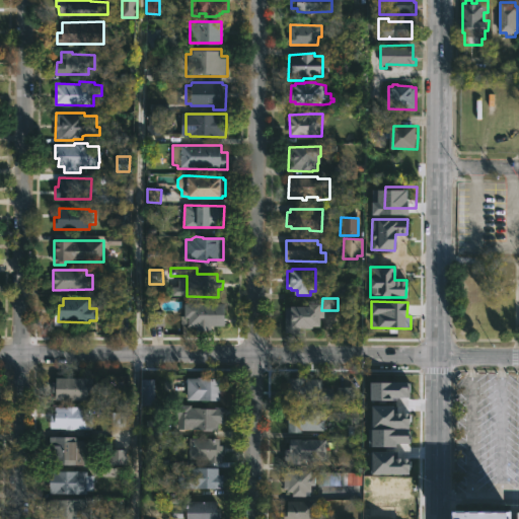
[(227,304),(226,326),(213,326),(213,331),(199,331),(199,326),(190,326),(190,317),(186,317),(186,303),(227,304)]
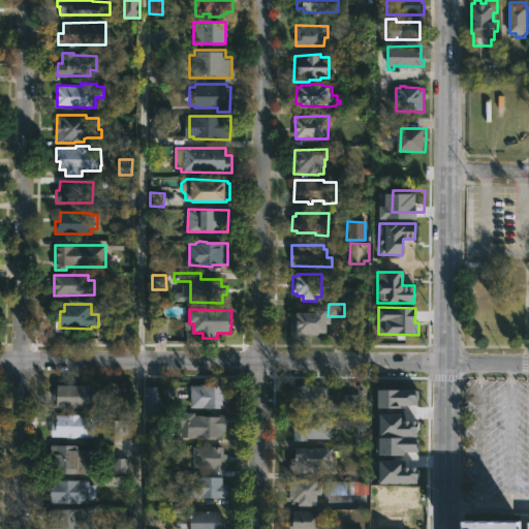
[(303,340),(290,340),(290,312),(316,313),(316,310),(328,310),(328,334),(320,334),(320,336),(303,335),(303,340)]
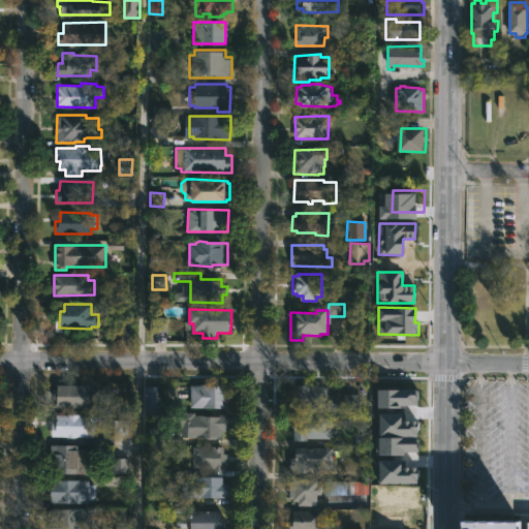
[(210,384),(210,386),(228,386),(228,410),(190,408),(191,385),(210,384)]
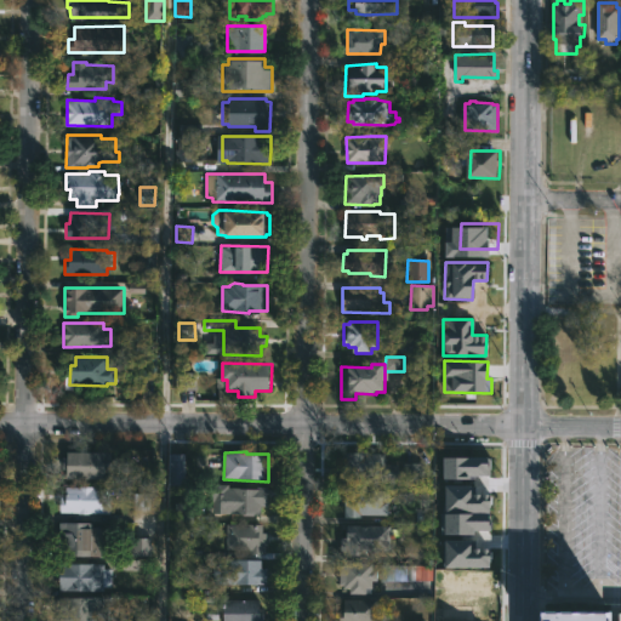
[(369,451),(369,453),(386,454),(385,465),(399,465),(398,483),(340,482),(340,466),(343,466),(343,453),(369,451)]
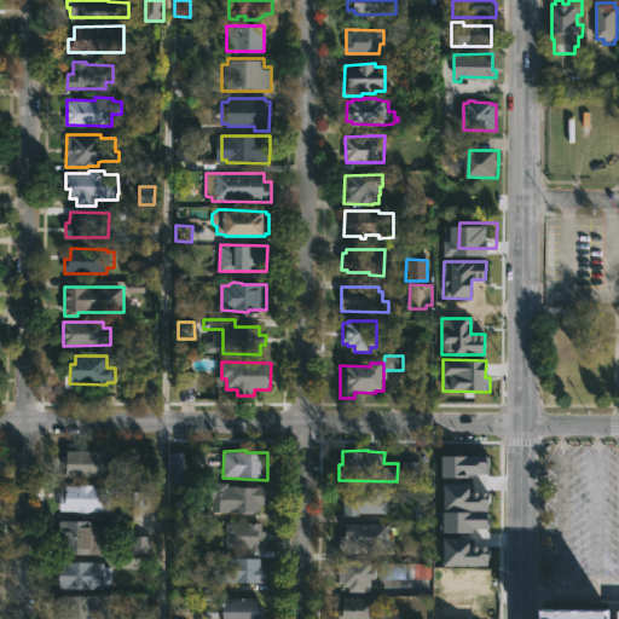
[(111,451),(111,474),(105,474),(105,478),(67,478),(67,468),(63,468),(64,457),(67,457),(67,451),(111,451)]
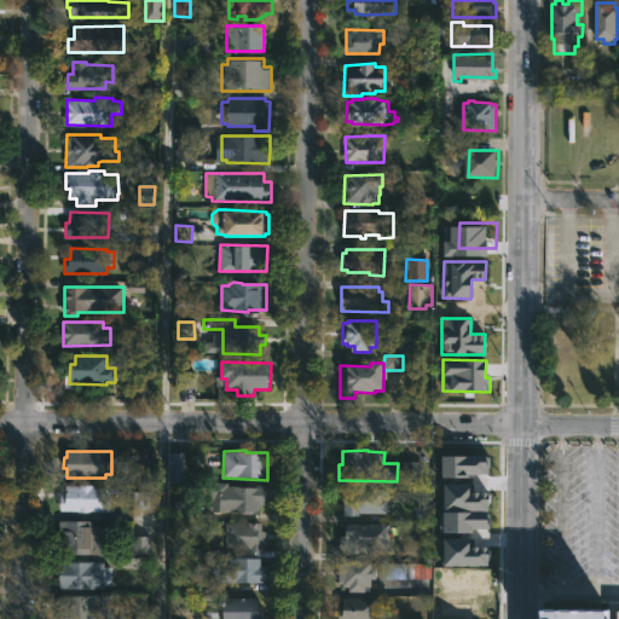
[(185,484),(167,484),(168,452),(185,453),(185,484)]
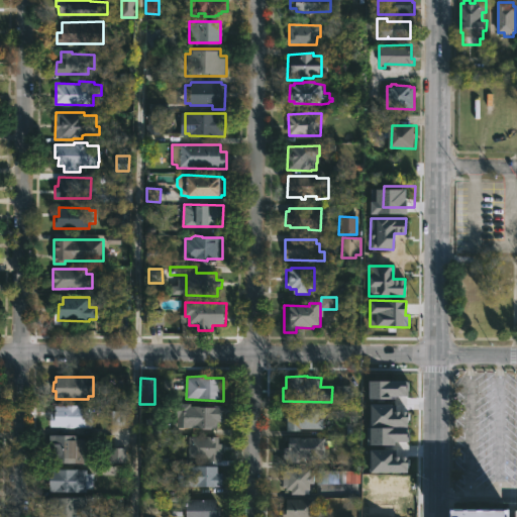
[(369,398),(407,398),(407,380),(369,381),(369,398)]
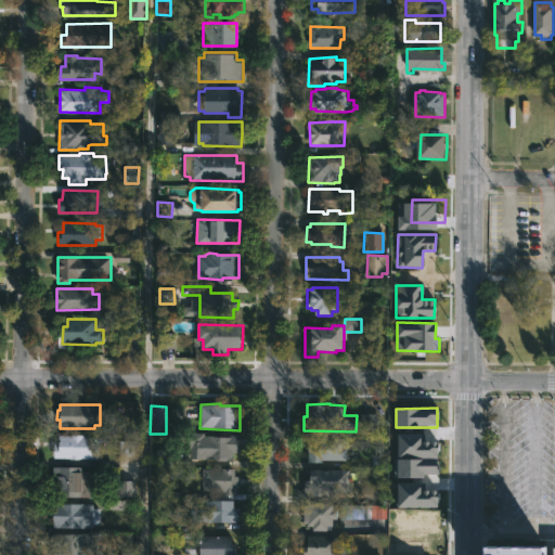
[(377,433),(377,414),(359,414),(360,434),(377,433)]
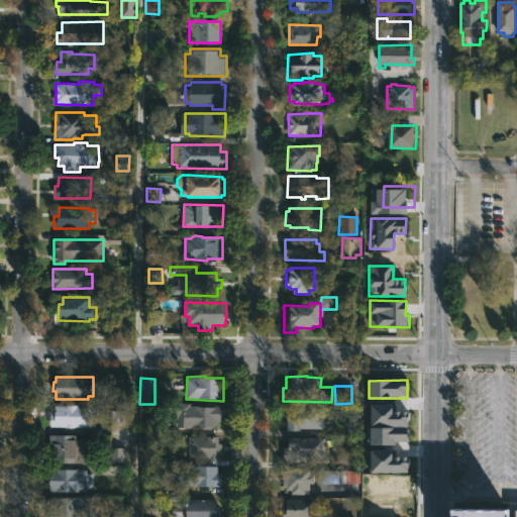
[(191,403),(190,407),(215,407),(215,406),(223,406),(223,422),(217,421),(217,429),(186,428),(186,419),(179,418),(179,403),(191,403)]
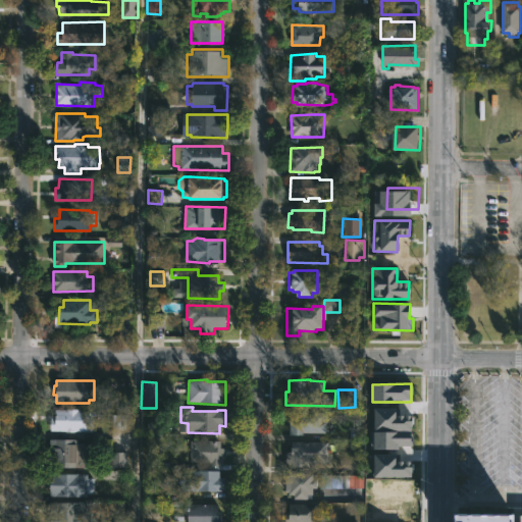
[(372,448),(411,449),(412,415),(396,415),(396,409),(372,408),(372,448)]
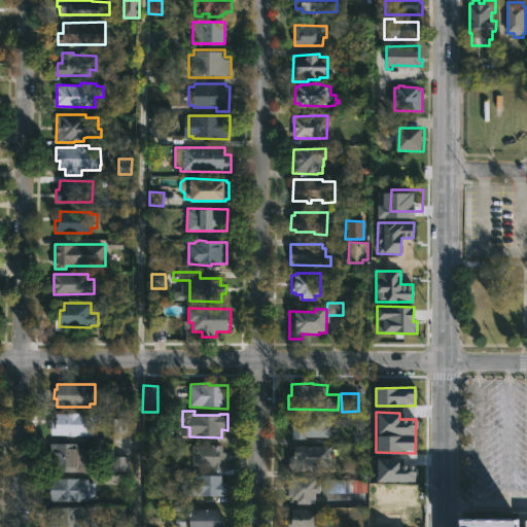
[(79,414),(86,414),(85,421),(93,422),(93,436),(51,435),(51,422),(57,422),(57,414),(79,414)]
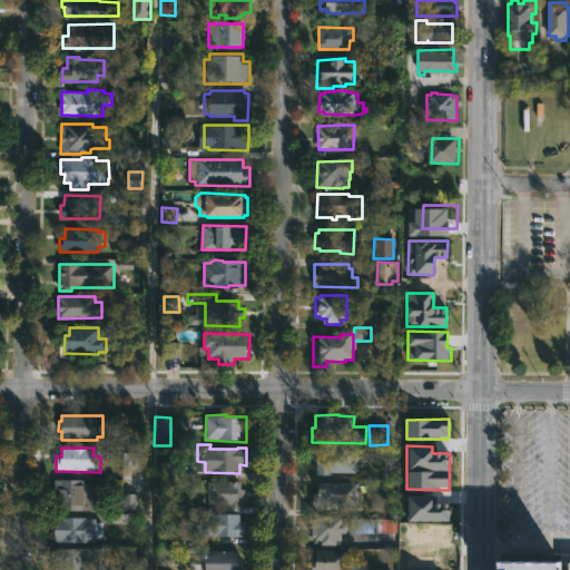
[(332,475),(317,475),(317,450),(357,451),(355,473),(332,472),(332,475)]
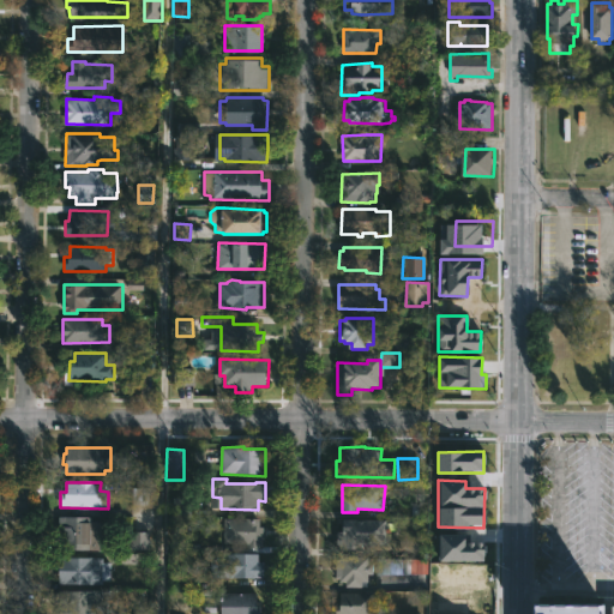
[(131,505),(148,505),(148,489),(132,489),(131,505)]
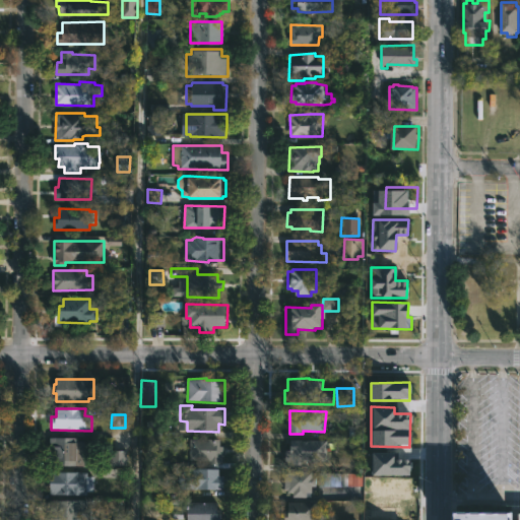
[(77,439),(77,443),(84,443),(83,466),(50,466),(50,438),(77,439)]
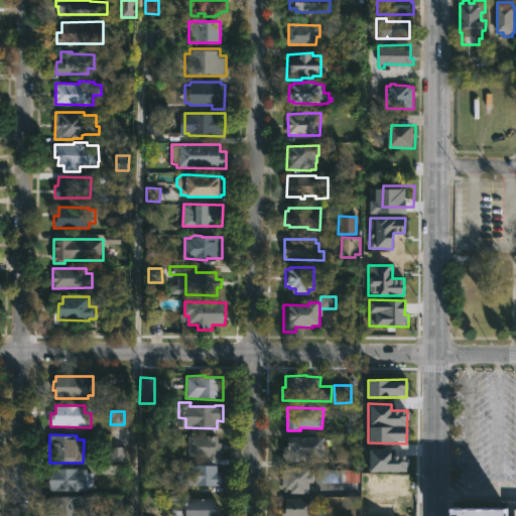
[(219,436),(219,443),(222,443),(221,462),(211,462),(209,458),(187,458),(188,446),(183,446),(184,437),(188,437),(188,435),(219,436)]
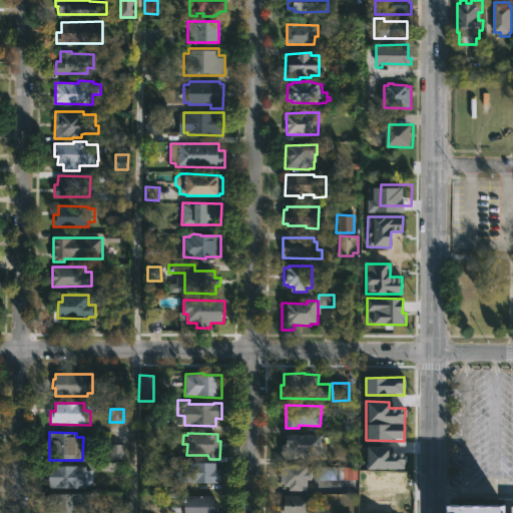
[(323,435),(323,456),(314,456),(314,457),(303,457),(303,456),(300,456),(300,459),(280,459),(280,445),(287,445),(288,434),(323,435)]
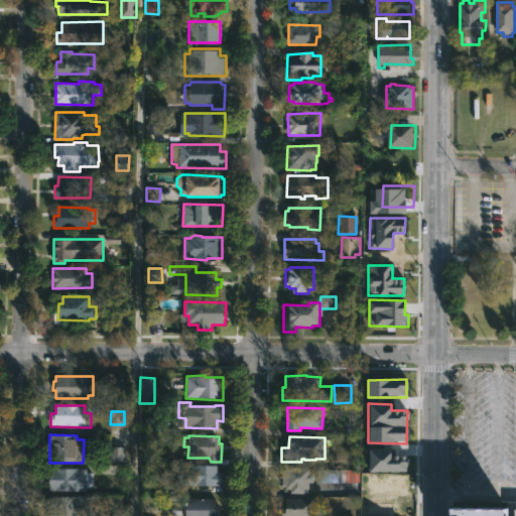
[(125,462),(124,447),(108,447),(109,462),(125,462)]
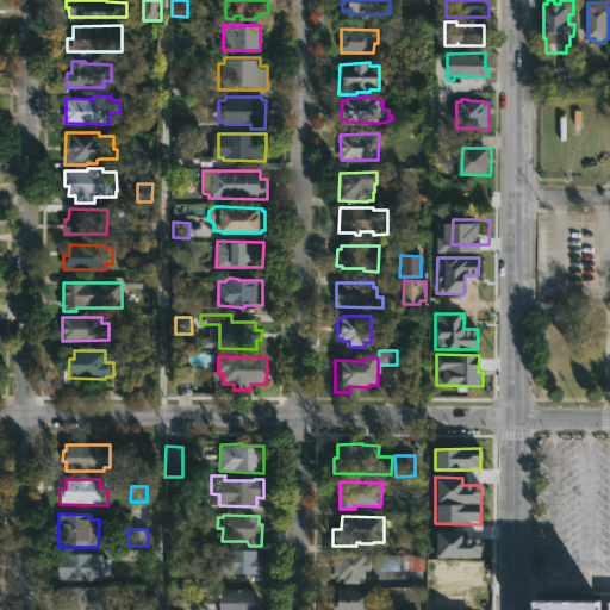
[(461,530),(436,531),(436,558),(480,558),(480,539),(461,539),(461,530)]
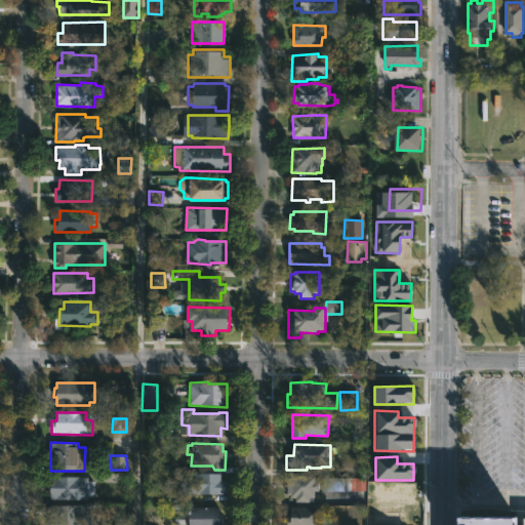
[(227,493),(180,493),(180,473),(220,474),(220,480),(227,480),(227,493)]
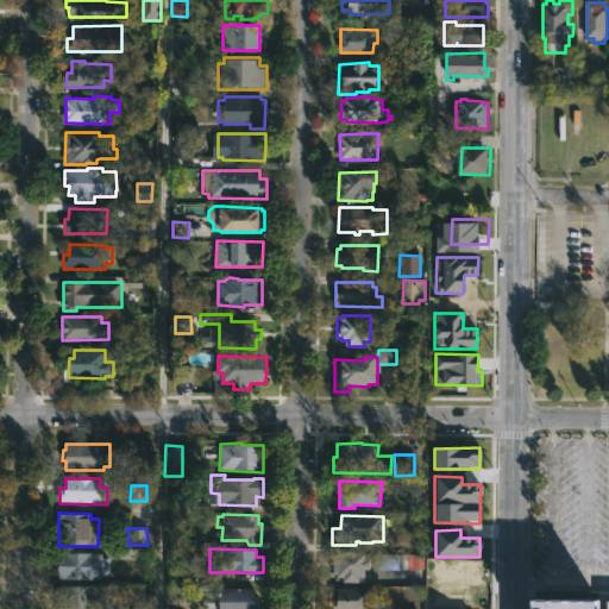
[(368,553),(368,560),(370,560),(371,557),(374,557),(374,553),(426,554),(425,570),(372,570),(368,571),(366,583),(362,584),(345,584),(345,578),(339,578),(339,576),(334,575),(336,556),(339,556),(339,552),(368,553)]
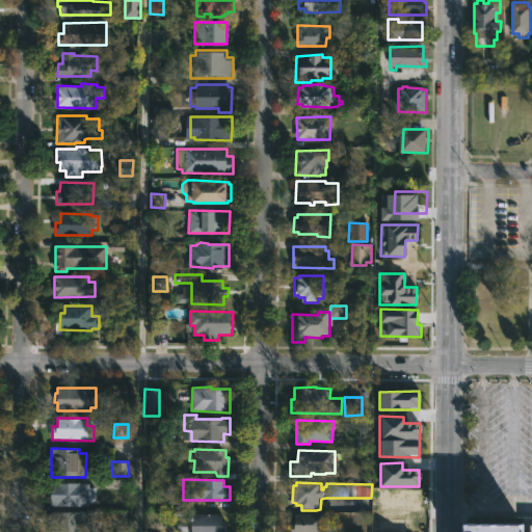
[(97,488),(96,504),(89,504),(89,507),(51,506),(51,483),(89,484),(89,488),(97,488)]
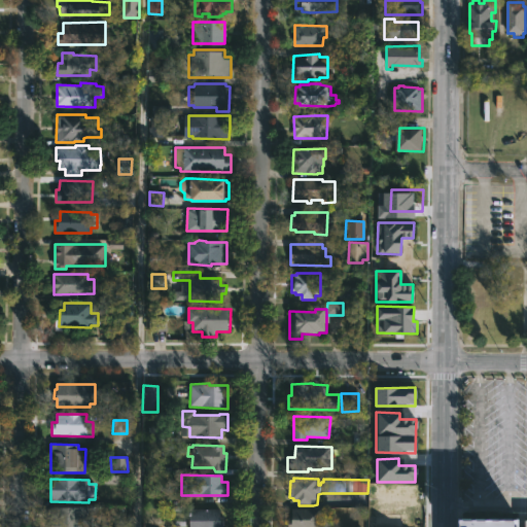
[(86,507),(86,508),(97,508),(97,524),(84,523),(84,526),(51,526),(53,519),(49,519),(49,507),(86,507)]
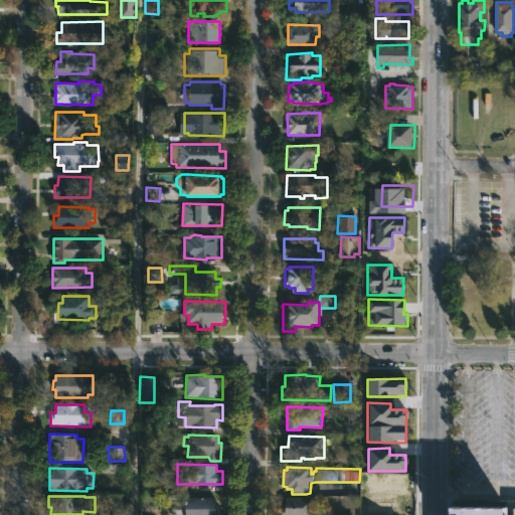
[(313,514),(281,514),(281,506),(287,506),(287,497),(313,497),(313,514)]
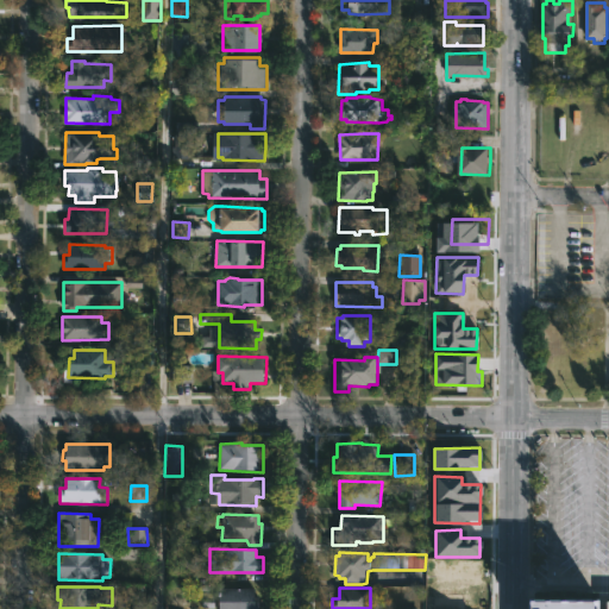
[(255,589),(255,597),(261,597),(259,608),(219,608),(219,606),(220,606),(220,597),(223,597),(223,589),(255,589)]
